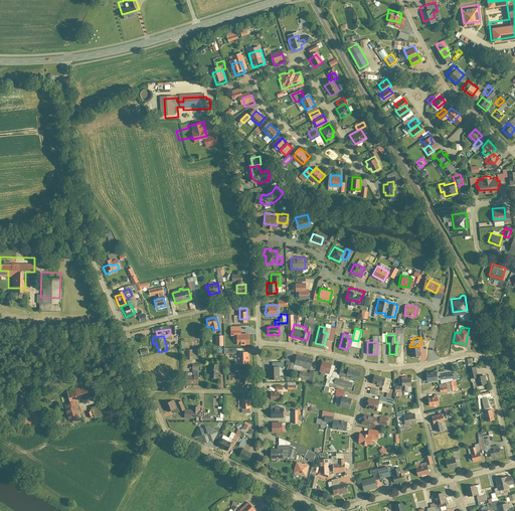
[(418,346),(409,347),(410,355),(419,354),(418,346)]
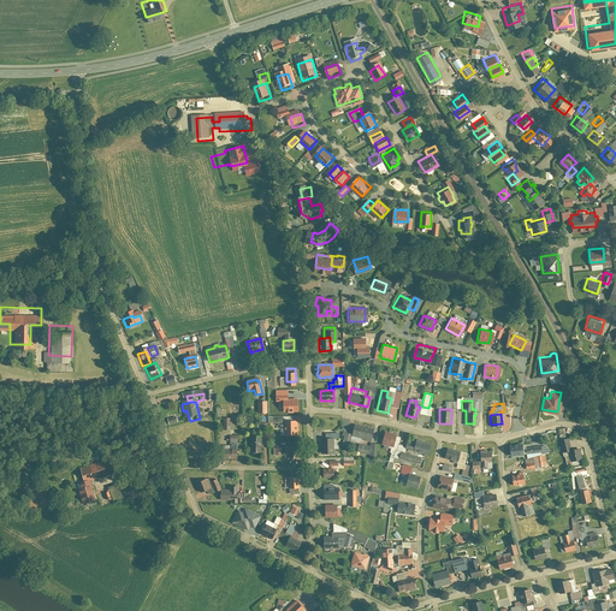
[(296,421),(284,421),(284,437),(286,439),(291,439),(292,437),(296,437),(296,421)]
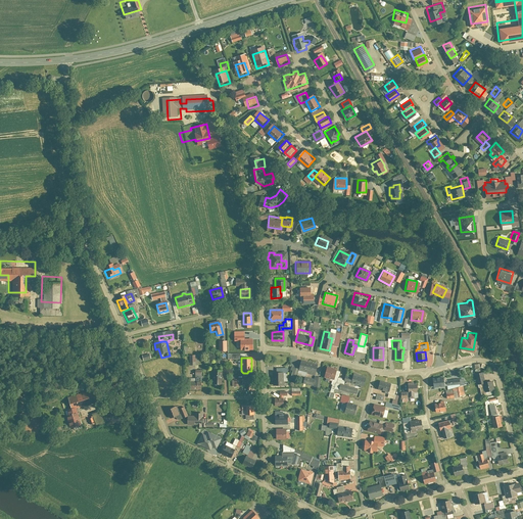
[(318,362),(300,358),(298,367),(316,371),(318,362)]
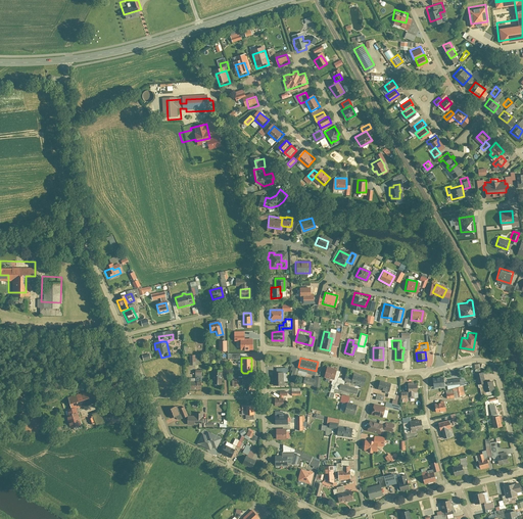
[(336,370),(326,367),(323,376),(333,379),(336,370)]
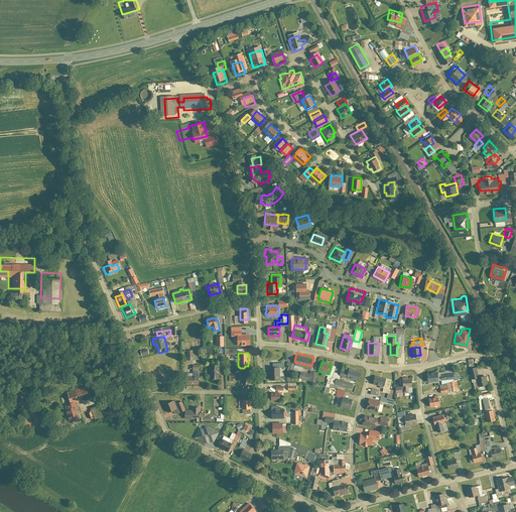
[(475,364),(468,366),(471,375),(476,374),(478,374),(475,364)]
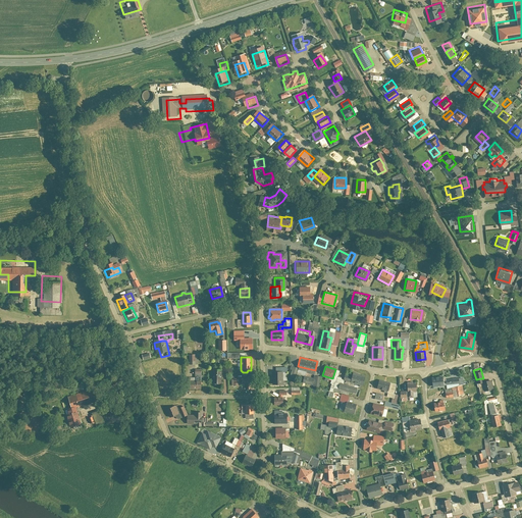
[(201,370),(194,371),(194,382),(187,382),(188,391),(202,391),(201,370)]
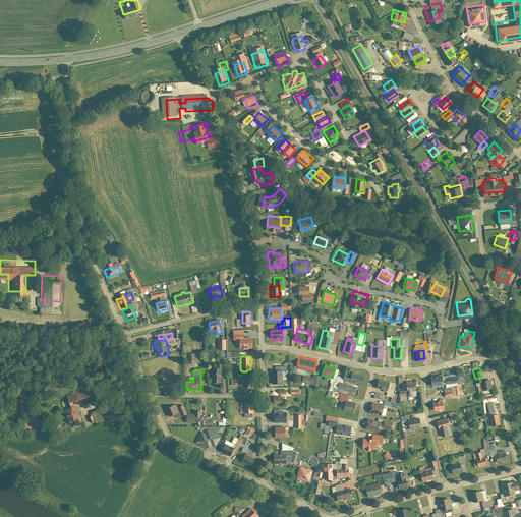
[(220,369),(212,369),(213,385),(221,385),(220,369)]
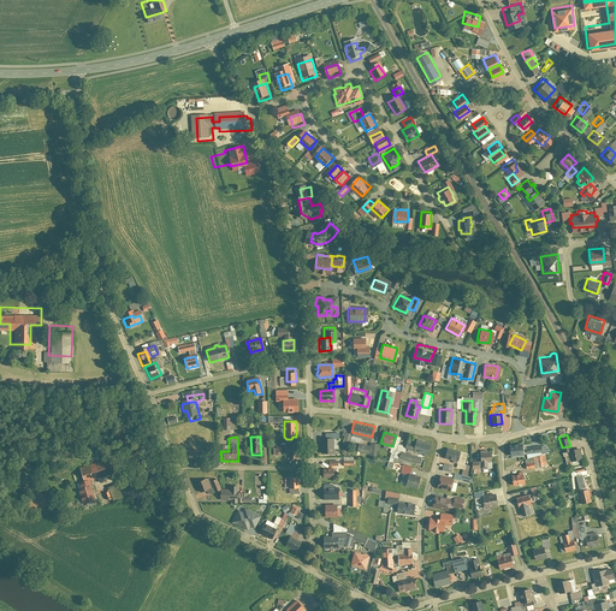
[(323,455),(332,455),(332,439),(323,440),(323,455)]
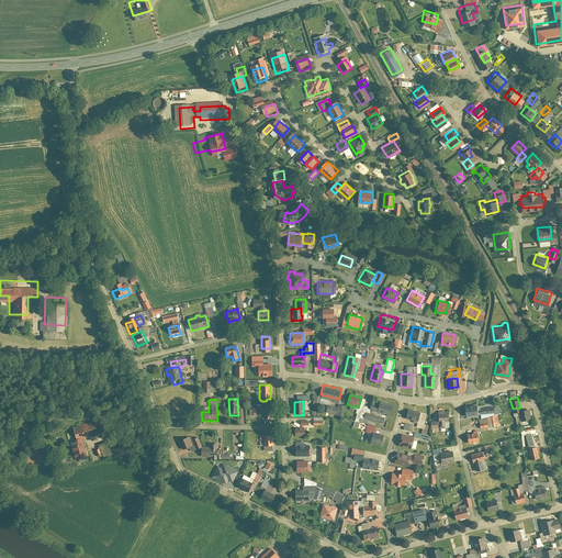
[(391,405),(379,401),(378,404),(371,403),(368,413),(366,412),(363,417),(383,424),(385,414),(390,415),(391,410),(389,410),(391,405)]
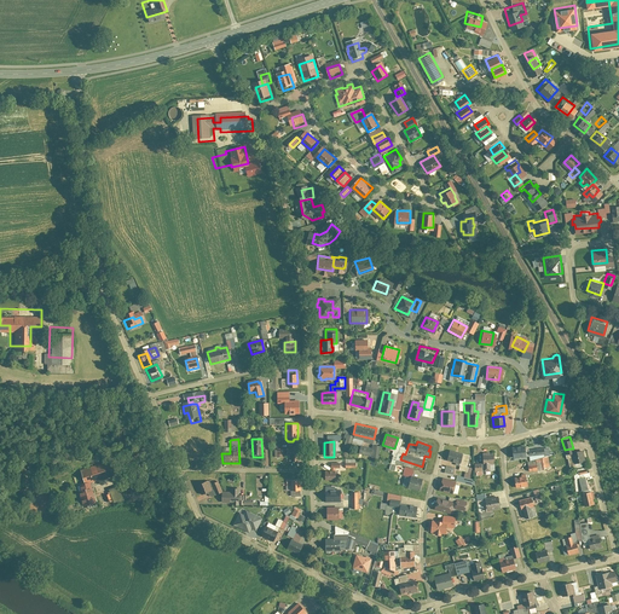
[(524,445),(510,446),(512,455),(524,453),(524,445)]
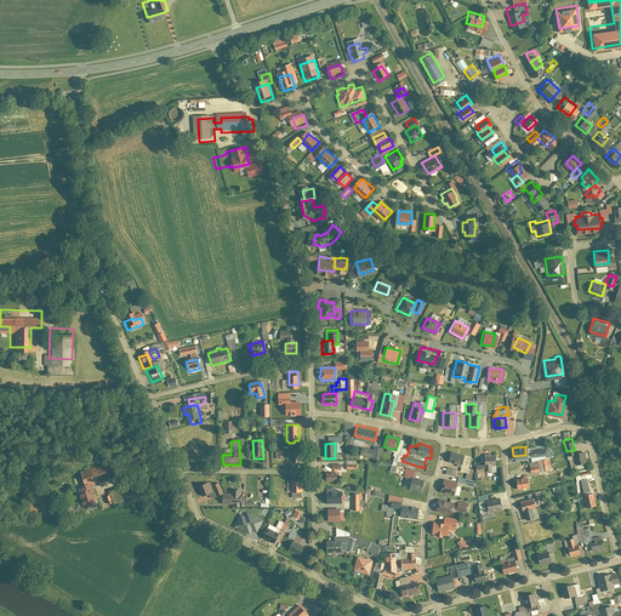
[(567,451),(570,467),(576,466),(575,462),(585,461),(581,449),(573,451),(573,450),(567,451)]
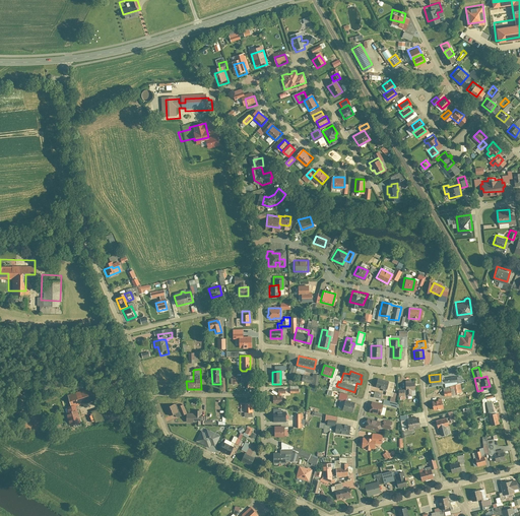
[(251,388),(251,377),(243,377),(243,378),(241,378),(241,381),(243,381),(243,388),(251,388)]
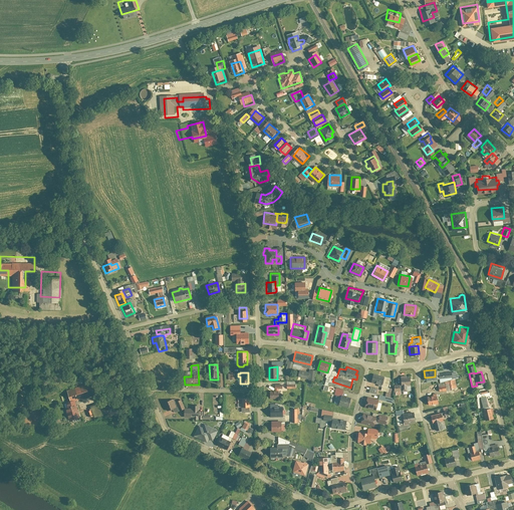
[(389,376),(372,373),(370,383),(387,386),(389,376)]
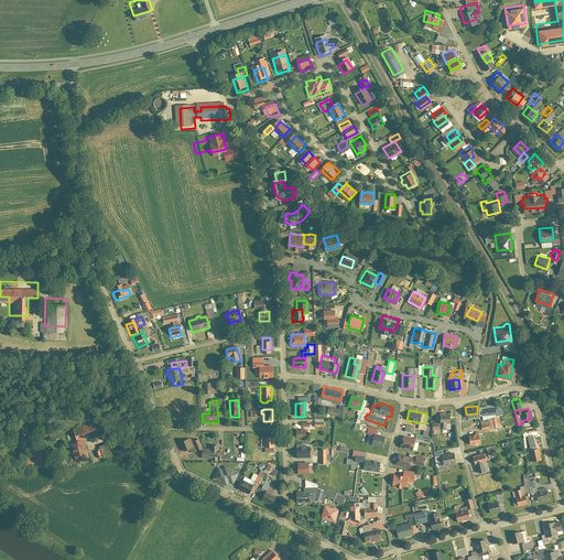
[(448,411),(438,412),(440,428),(445,428),(445,422),(449,422),(448,411)]
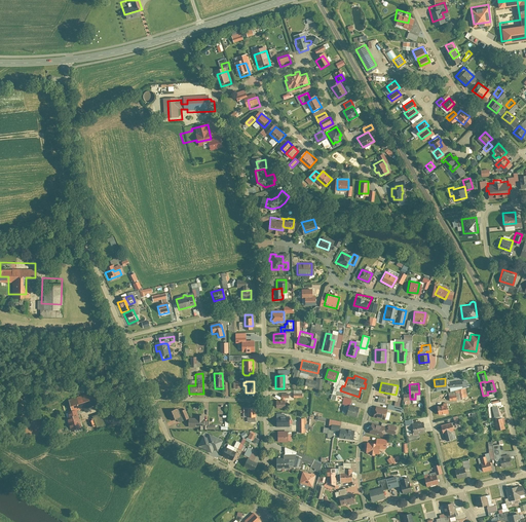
[(118,384),(103,388),(105,397),(120,393),(118,384)]
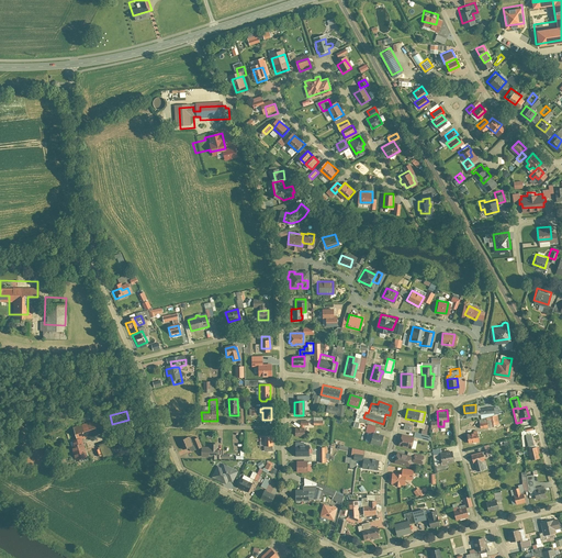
[(100,424),(74,432),(78,445),(104,436),(100,424)]
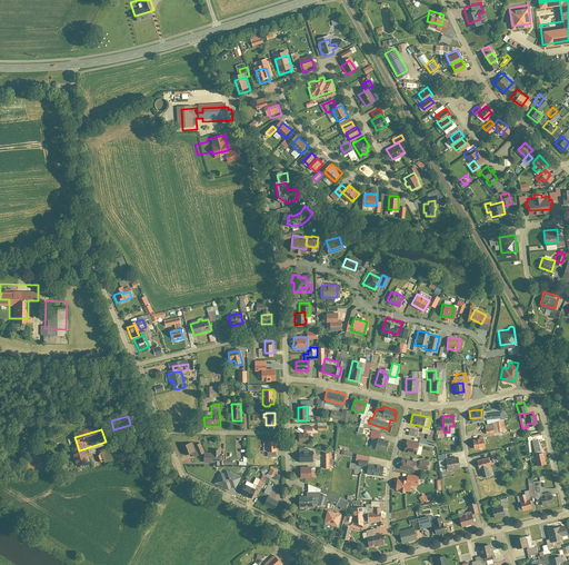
[(308,434),(298,434),(299,443),(308,443),(308,434)]
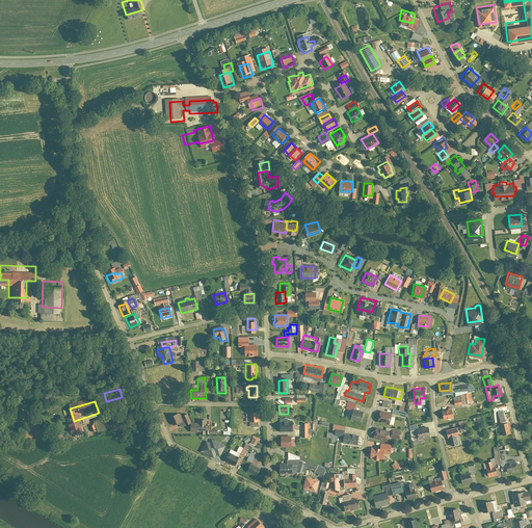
[(447,410),(441,410),(442,418),(452,416),(451,406),(447,406),(447,410)]
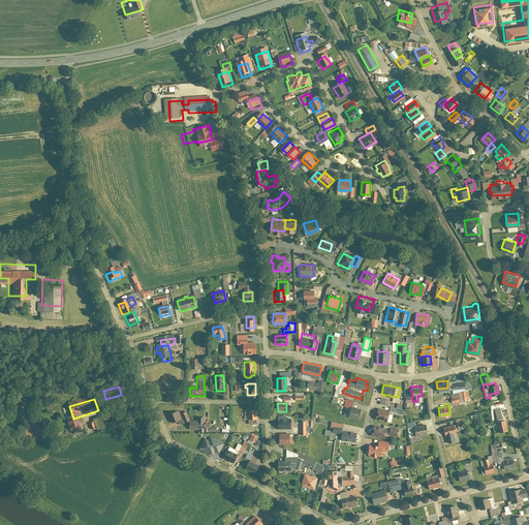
[(361,409),(350,406),(348,417),(359,420),(361,409)]
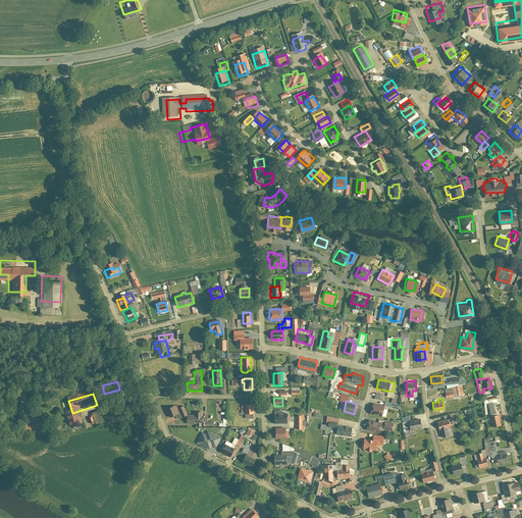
[(499,423),(493,401),(485,403),(490,424),(499,423)]
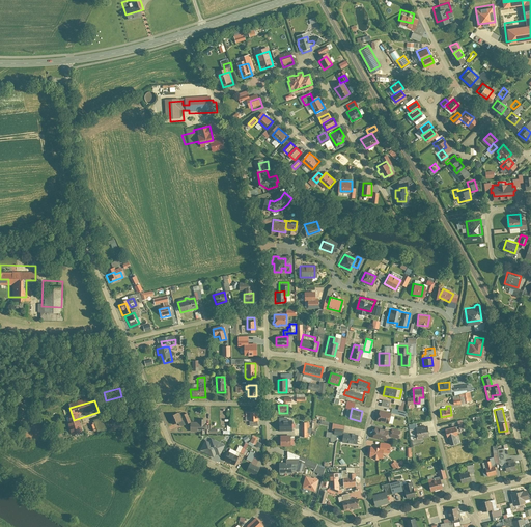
[(390,413),(379,411),(376,420),(388,422),(390,413)]
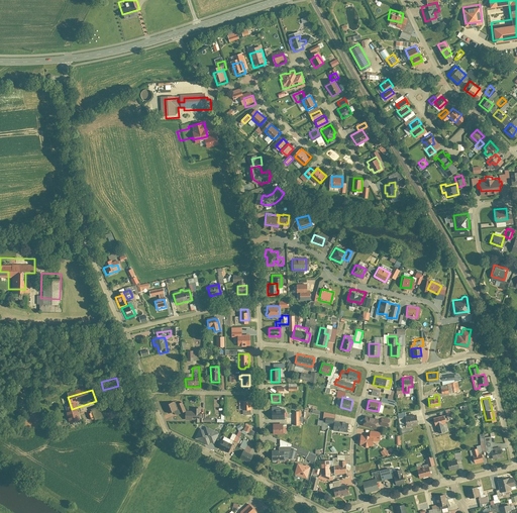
[(250,411),(250,401),(242,401),(242,403),(238,403),(238,407),(242,407),(242,411),(250,411)]
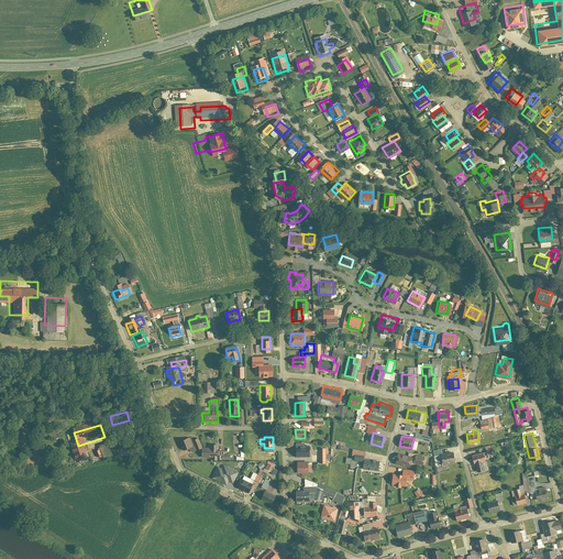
[(197,439),(189,442),(195,452),(202,449),(197,439)]
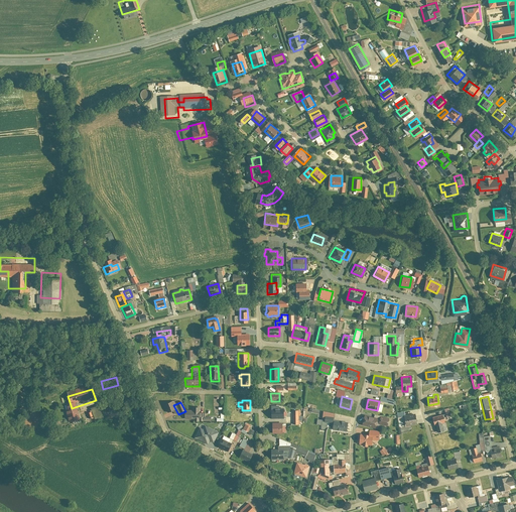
[(172,403),(164,407),(169,417),(177,413),(172,403)]
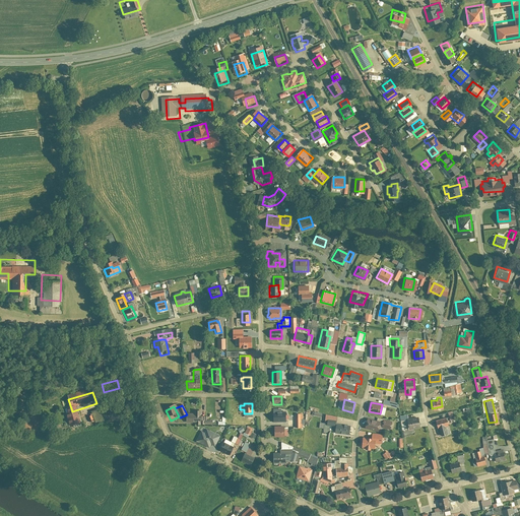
[(455,417),(452,409),(447,410),(449,420),(455,417)]
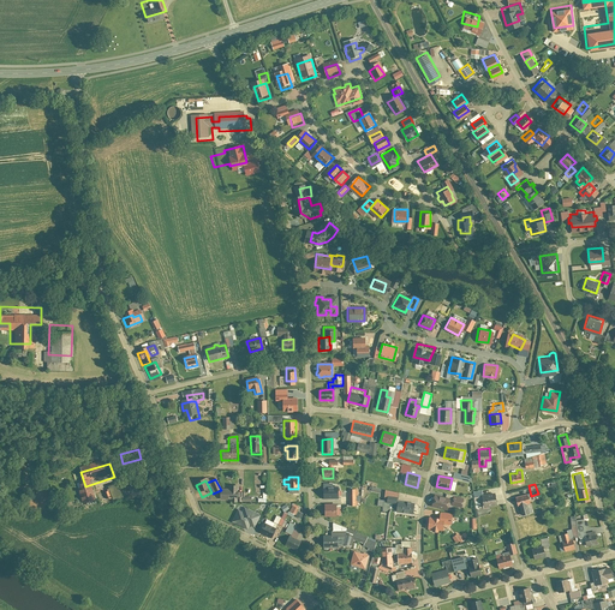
[(95,504),(89,485),(77,489),(83,508),(95,504)]
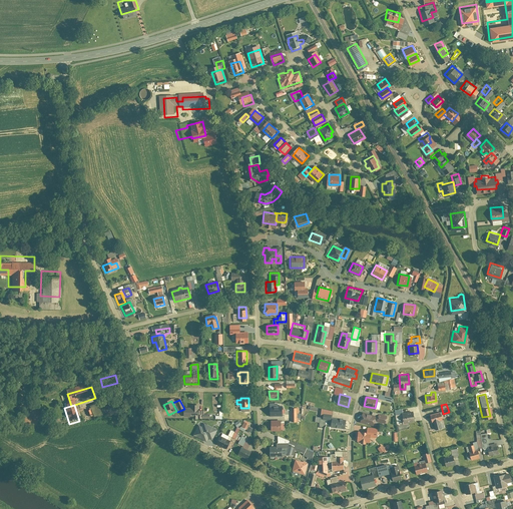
[(282,406),(277,407),(270,408),(270,417),(282,416),(282,413),(285,413),(284,410),(283,410),(282,406)]
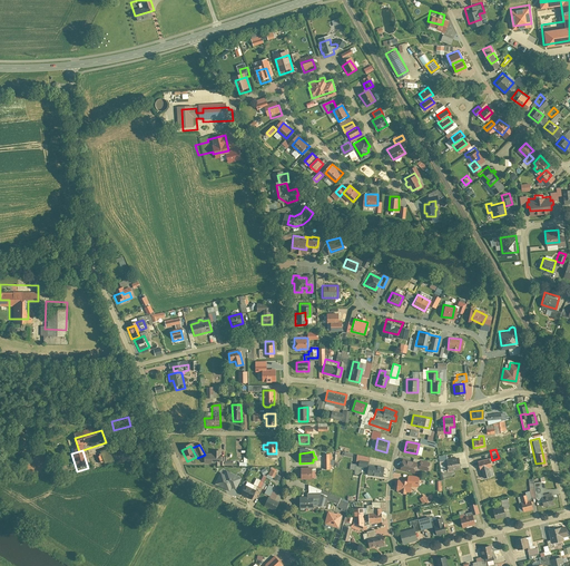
[(214,457),(205,457),(205,464),(215,464),(215,467),(222,467),(222,452),(214,452),(214,457)]
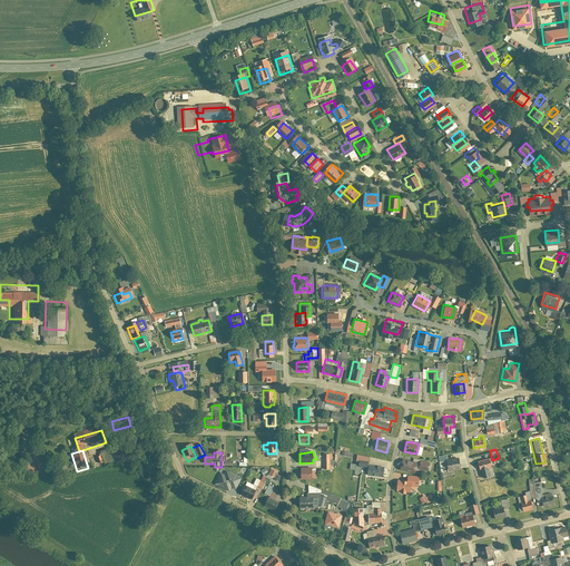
[(330,454),(323,454),(324,466),(332,466),(332,461),(330,461),(330,454)]
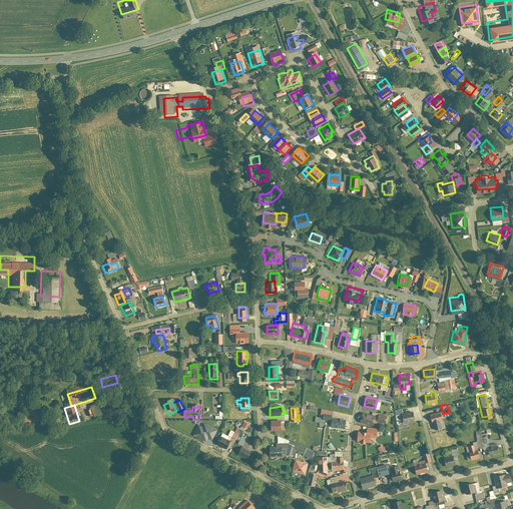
[(439,411),(429,414),(431,421),(434,421),(436,429),(440,427),(438,419),(442,418),(439,411)]
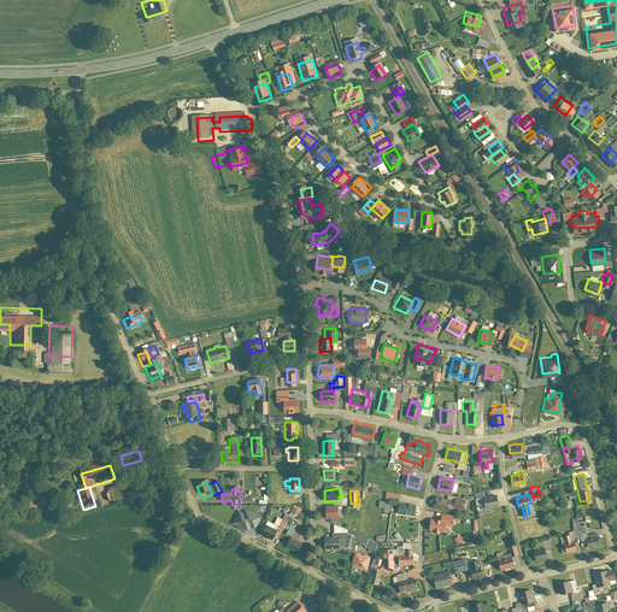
[(446,499),(435,495),(433,506),(442,508),(446,499)]
